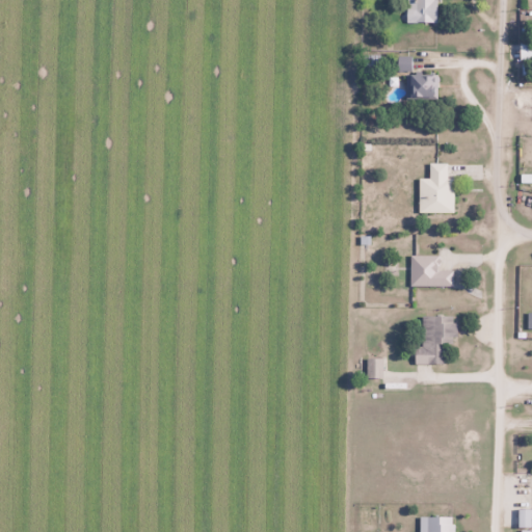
[(435,0),(406,0),(406,22),(435,22),(435,0)]
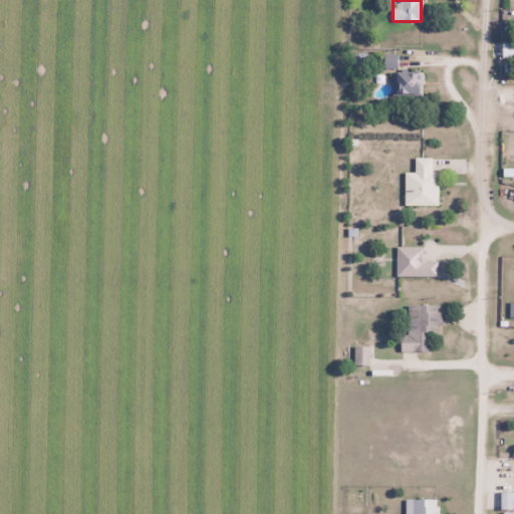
[(423,71),(394,71),(394,95),(423,95),(423,71)]
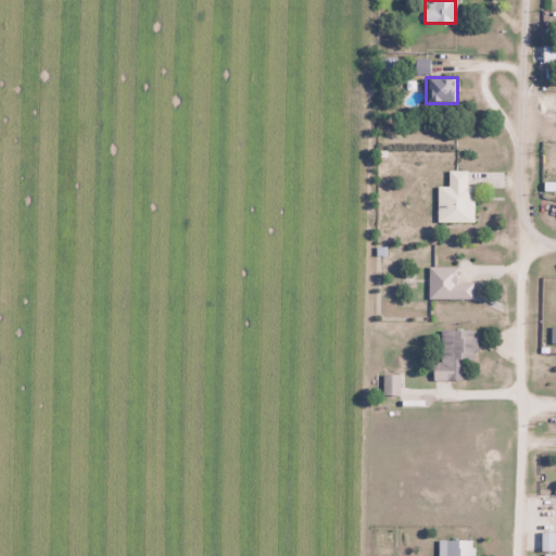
[(474,186),(467,186),(467,169),(447,169),(447,186),(437,186),(437,222),(474,222),(474,186)]
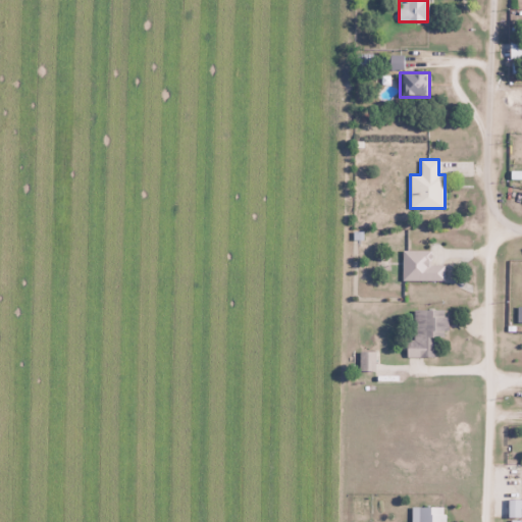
[(402,280),(445,280),(445,265),(430,265),(430,250),(402,250),(402,280)]
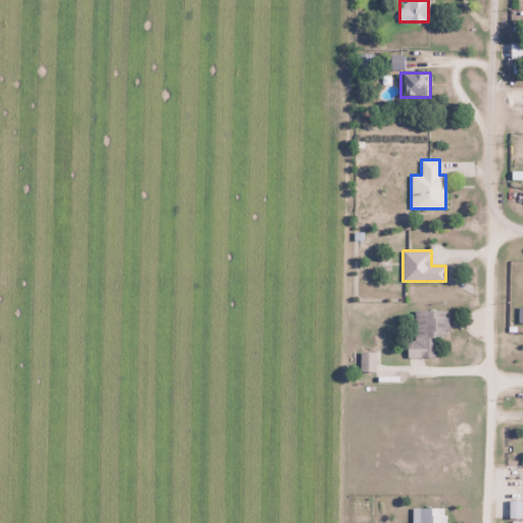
[(435,359),(436,337),(447,338),(448,311),(412,310),(411,358),(435,359)]
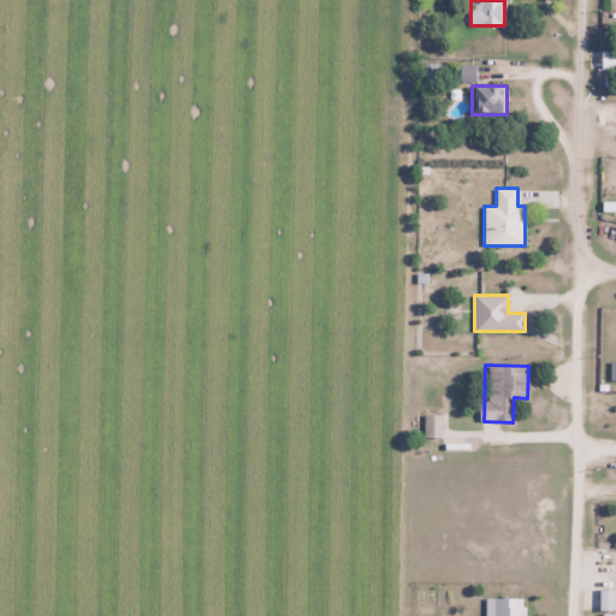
[(425,416),(425,437),(442,437),(443,416),(425,416)]
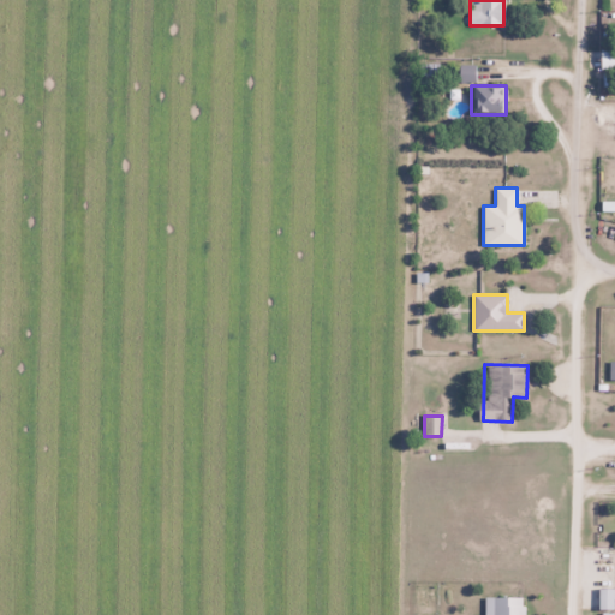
[(493,614),(523,614),(524,597),(494,596),(493,614)]
